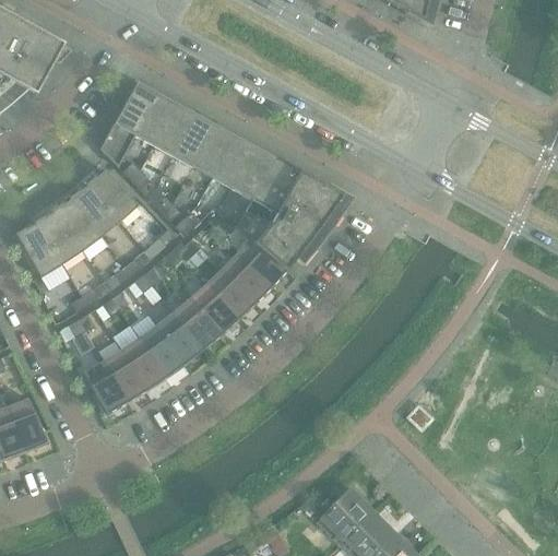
[(430,26),(436,0),(389,0),(406,10),(404,13),(430,26)]
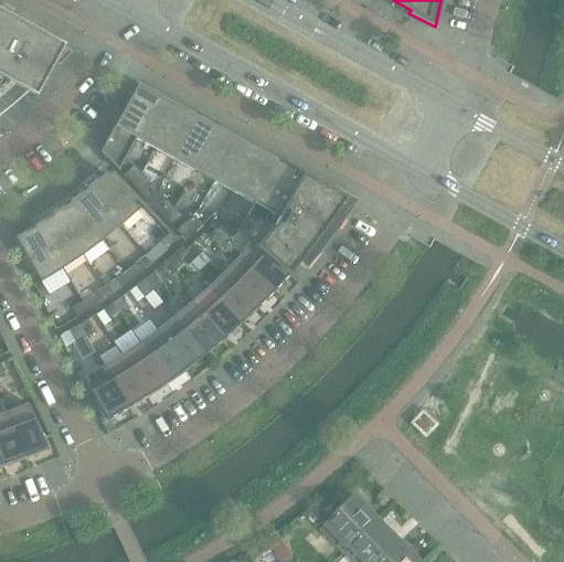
[(65,43),(0,7),(0,73),(16,82),(36,94),(65,43)]
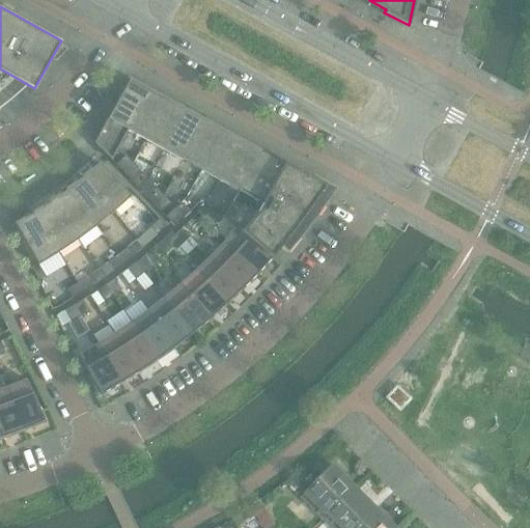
[(0,89),(15,77),(0,68),(0,89)]
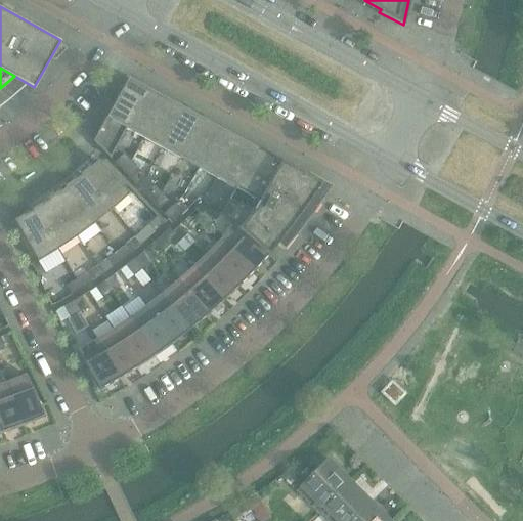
[(111,156),(127,126),(147,87),(128,77),(123,87),(122,87),(94,138),(111,156)]
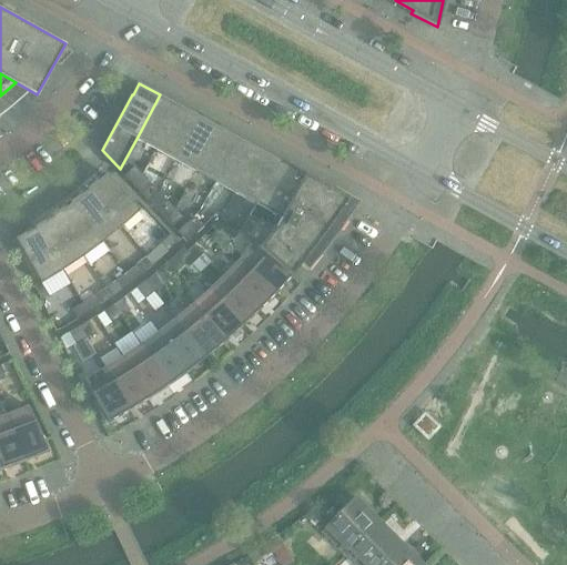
[(157,148),(180,106),(160,94),(138,137),(157,148)]
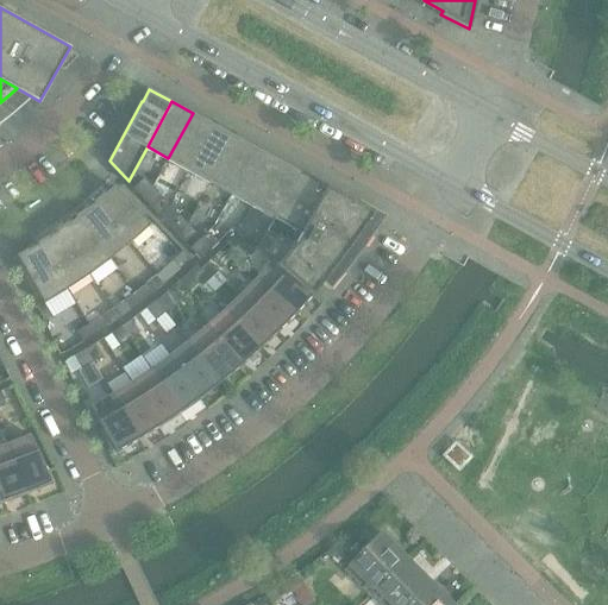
[(189,169),(213,125),(193,113),(168,158),(189,169)]
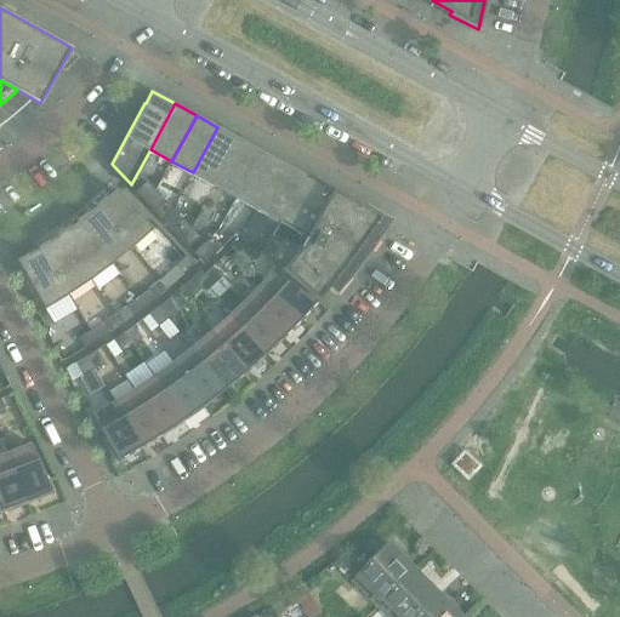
[(215,184),(239,138),(217,127),(193,172),(215,184)]
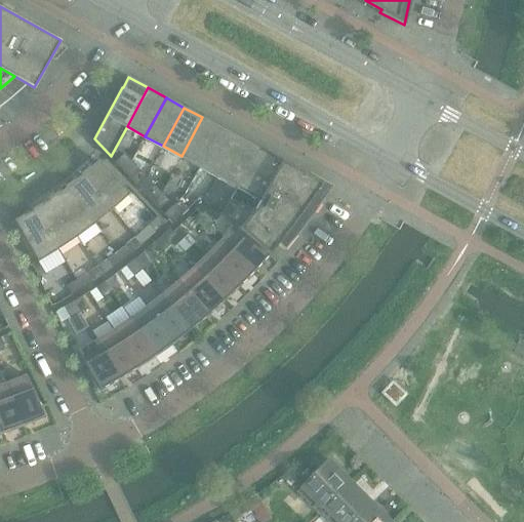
[(199,166),(220,127),(202,117),(182,156),(199,166)]
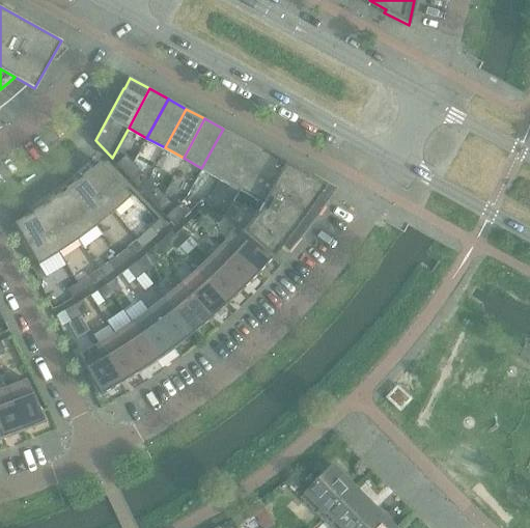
[(220,178),(242,139),(223,129),(201,168),(220,178)]
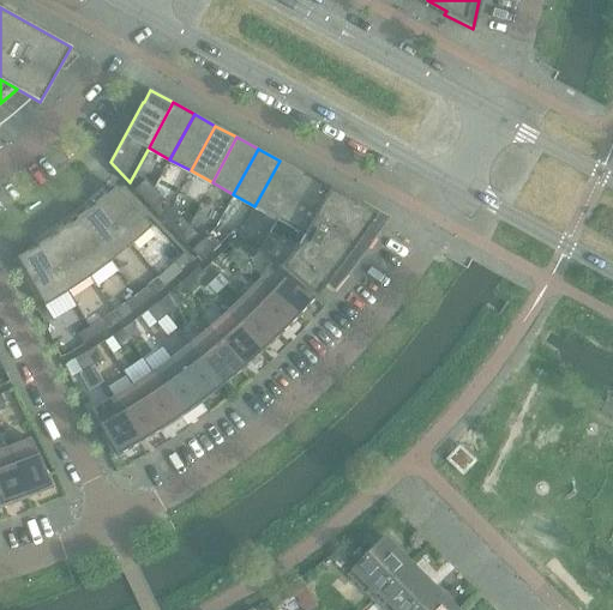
[(277,218),(293,189),(301,173),(288,165),(280,161),(254,206),(275,217),(277,218)]
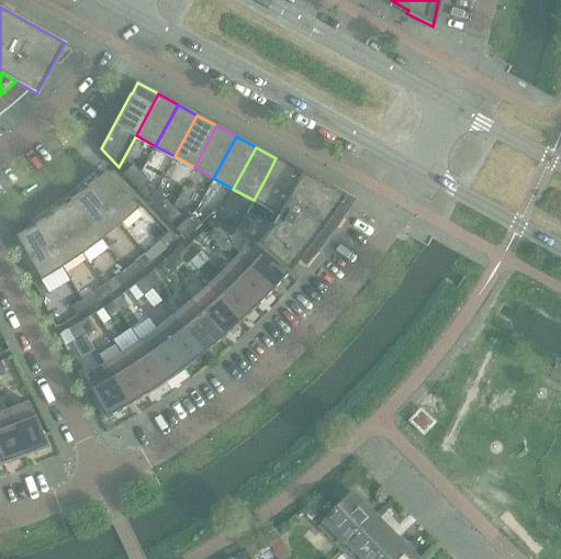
[(256,242),(293,172),(295,168),(276,158),(268,174),(254,200),(251,199),(237,225),(253,239),(256,242)]
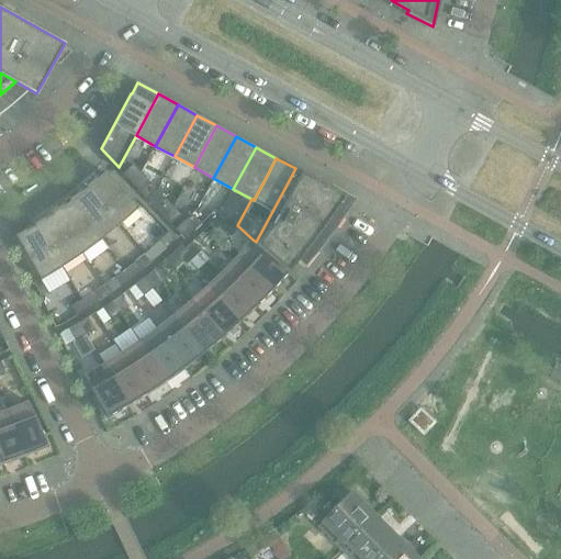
[(131,180),(141,170),(133,163),(123,172),(131,180)]
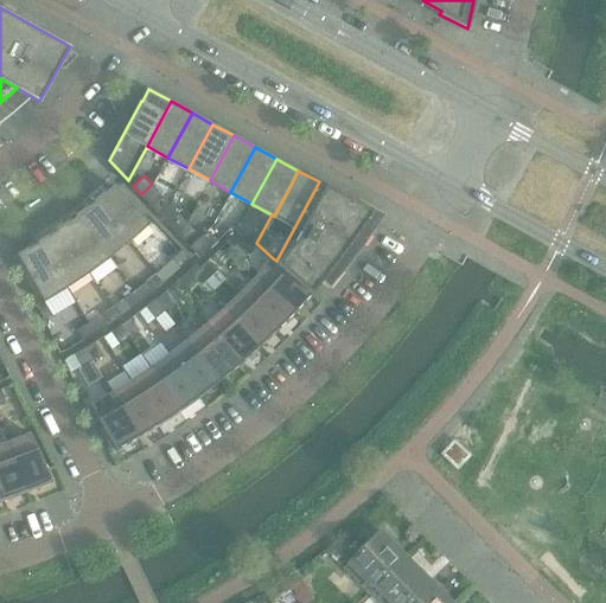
[(151,222),(114,183),(109,185),(110,186),(104,192),(104,191),(95,199),(131,241),(151,222)]
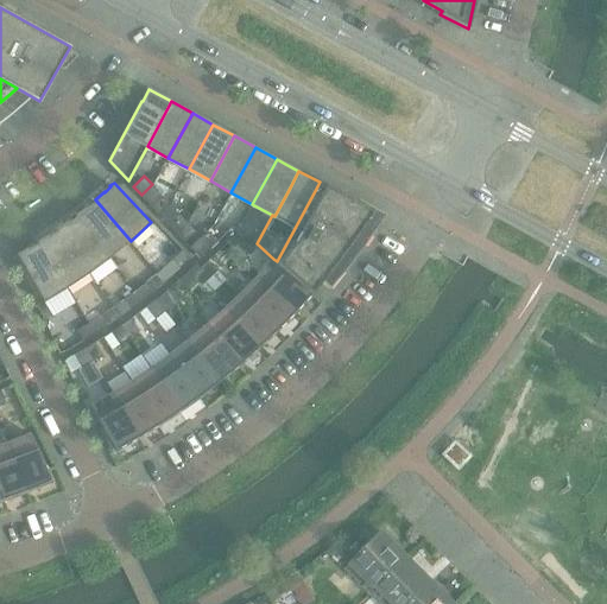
[(150,203),(162,192),(152,184),(141,195),(150,203)]
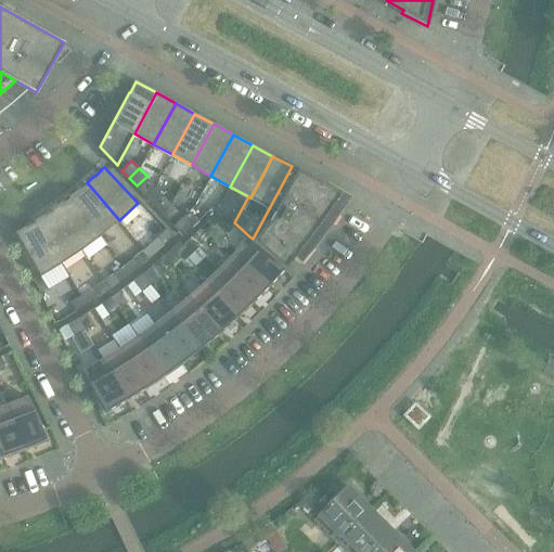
[(330,222),(323,218),(330,208),(337,213),(348,195),(325,182),(324,184),(296,169),(294,172),(290,170),(253,239),(284,267),(306,241),(312,245),(330,222)]
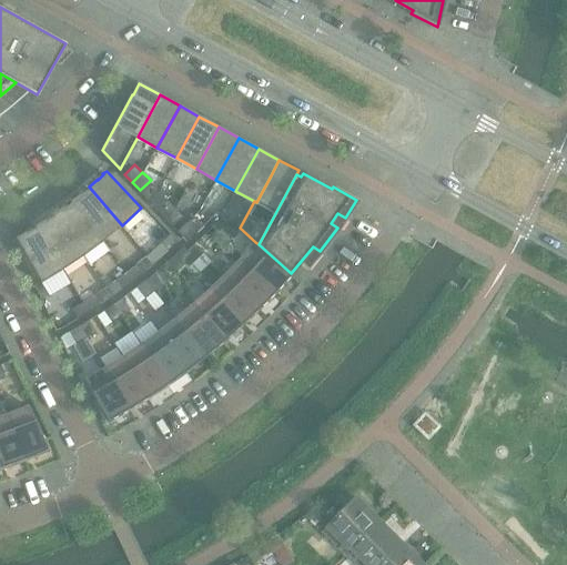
[(149,199),(159,190),(151,180),(140,190),(149,199)]
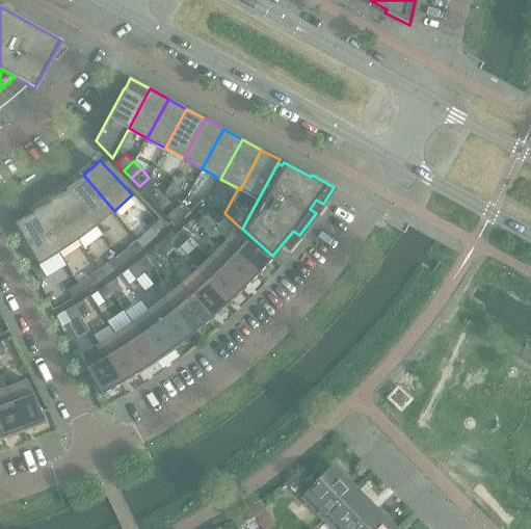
[(114,211),(83,175),(81,177),(76,181),(76,180),(68,187),(97,225),(114,211)]
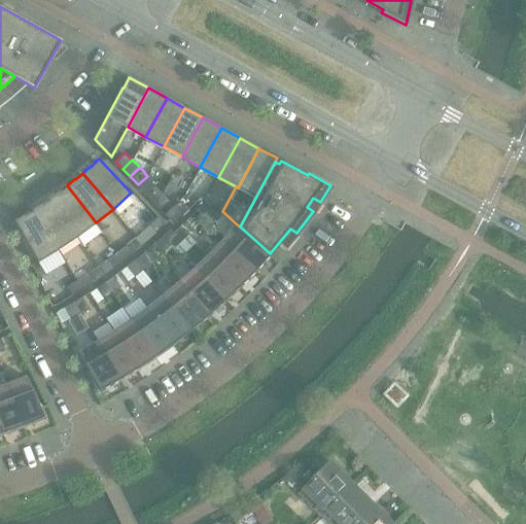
[(146,193),(155,183),(147,176),(138,184),(146,193)]
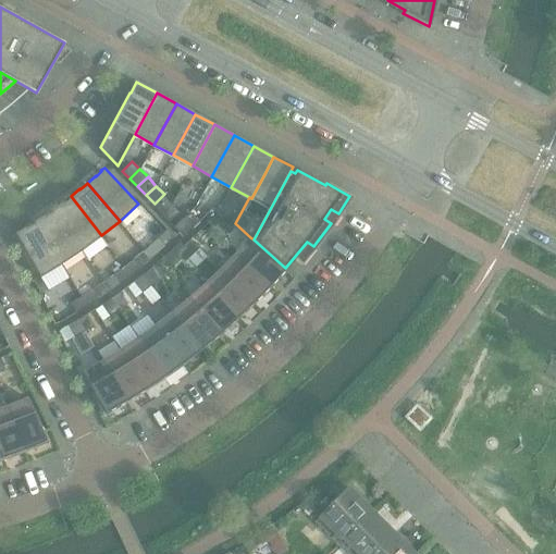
[(162,212),(172,202),(164,194),(155,204),(162,212)]
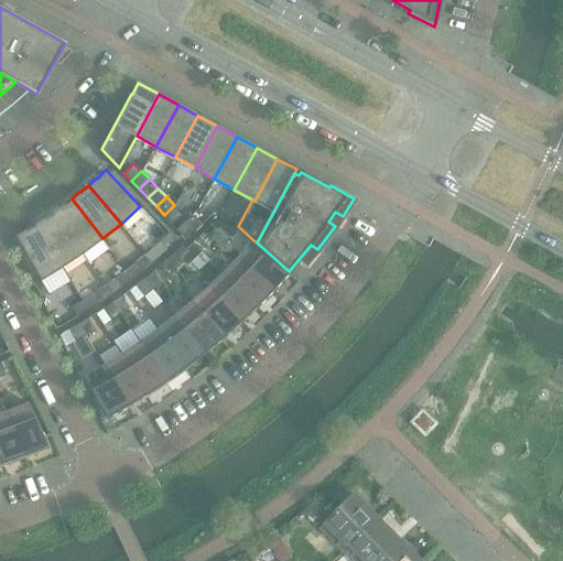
[(103,238),(72,198),(68,201),(69,202),(64,206),(63,205),(54,212),(83,252),(89,262),(109,247),(103,238)]
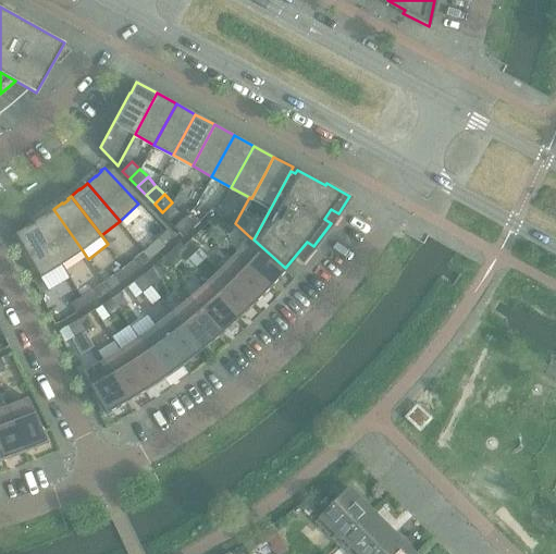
[(170,221),(180,210),(172,202),(162,212),(170,221)]
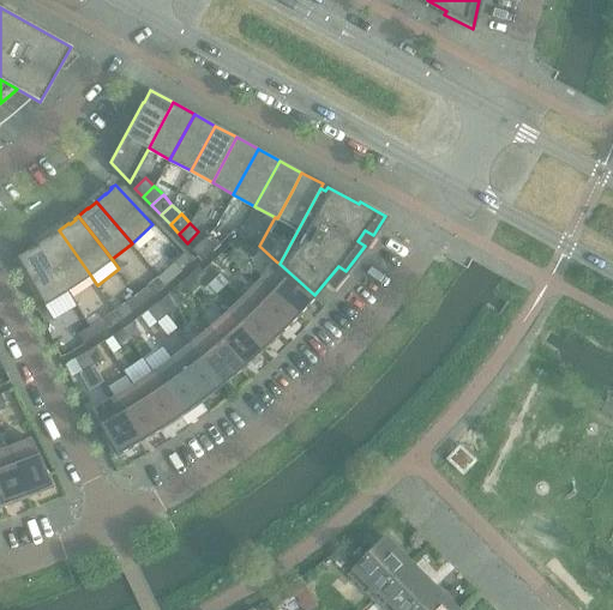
[(90,275),(59,230),(55,231),(56,233),(50,237),(49,236),(40,243),(68,289),(90,275)]
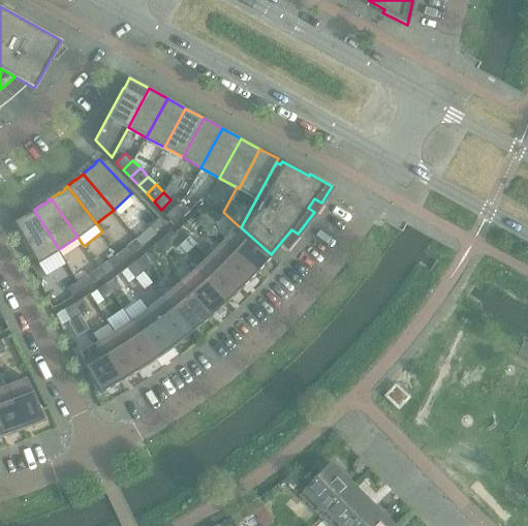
[(190,209),(181,199),(173,207),(182,216),(190,209)]
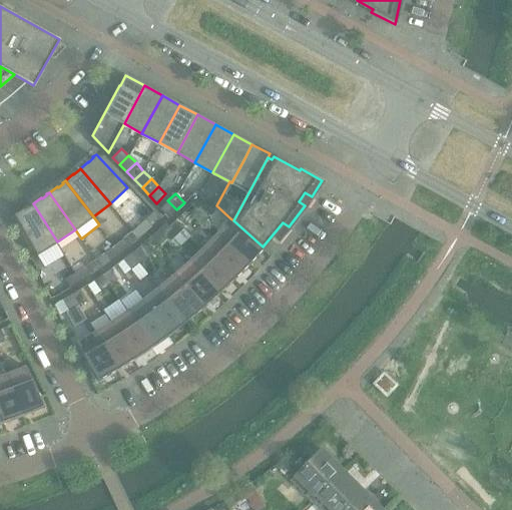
[(176,209),(167,200),(160,207),(169,216),(176,209)]
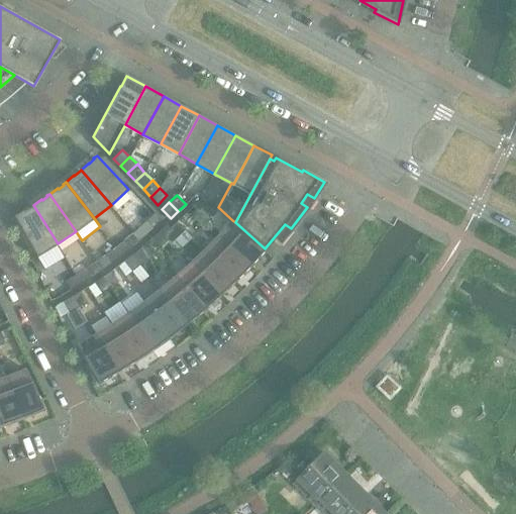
[(58,243),(33,205),(30,206),(30,207),(25,210),(24,209),(15,215),(38,255),(58,244),(58,243)]
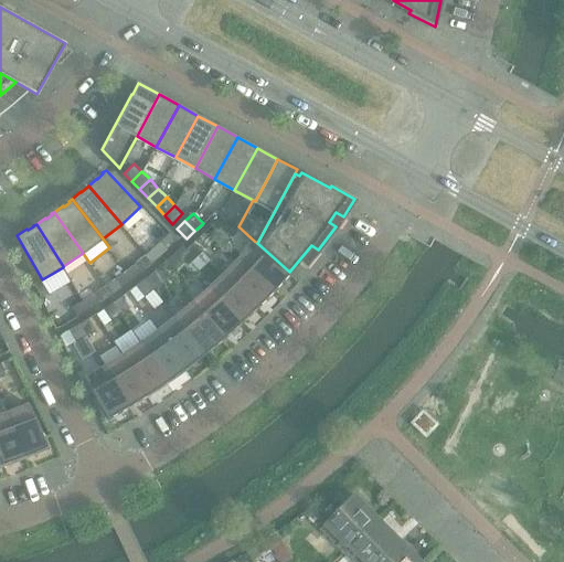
[(168,248),(178,239),(170,231),(160,240),(168,248)]
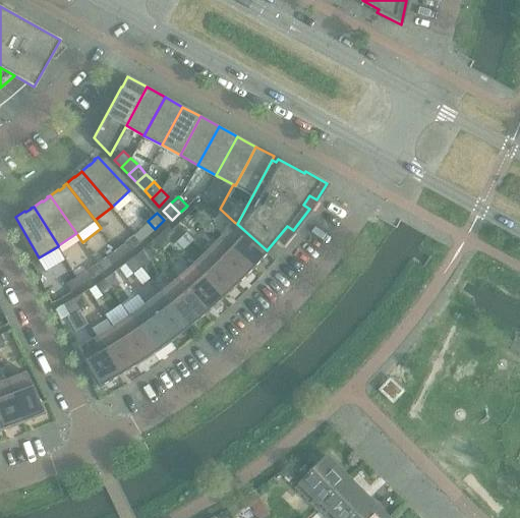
[(173,244),(186,231),(178,222),(173,228),(169,224),(161,231),(170,240),(173,244)]
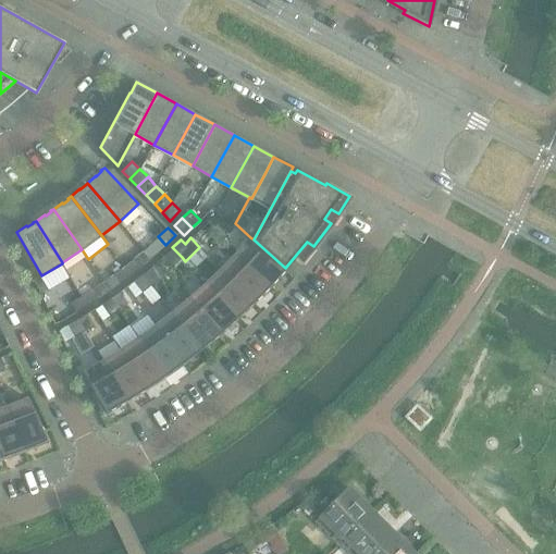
[(285,268),(254,239),(250,237),(235,253),(270,285),(285,268)]
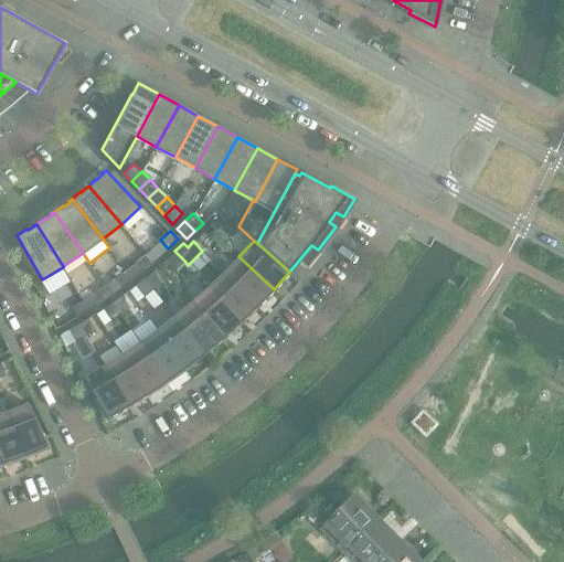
[(184,261),(174,251),(167,258),(176,268),(184,261)]
